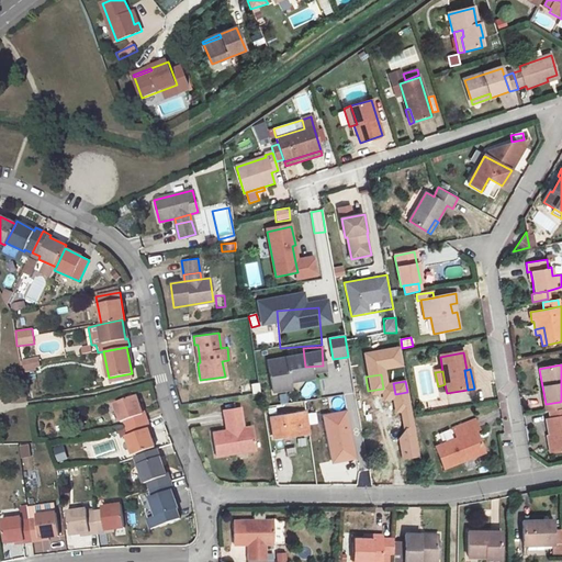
[(124,420),(126,427),(148,419),(146,413),(143,413),(136,395),(114,403),(120,420),(124,420)]
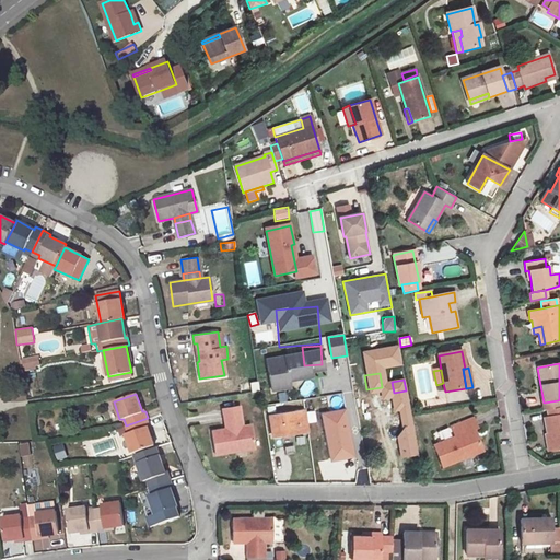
[(544,411),(559,408),(558,400),(544,403),(541,404),(544,411)]
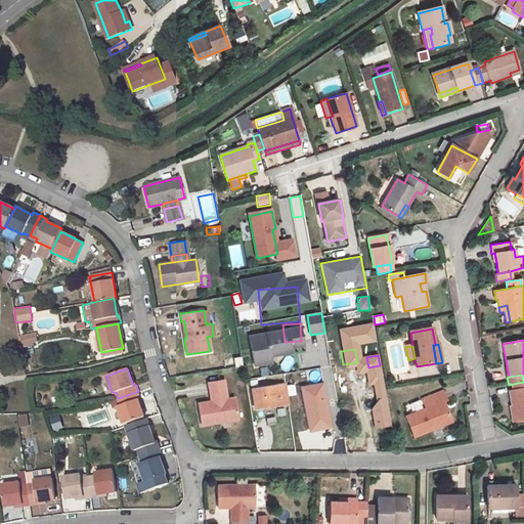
[(208,382),(210,395),(225,393),(223,380),(208,382)]
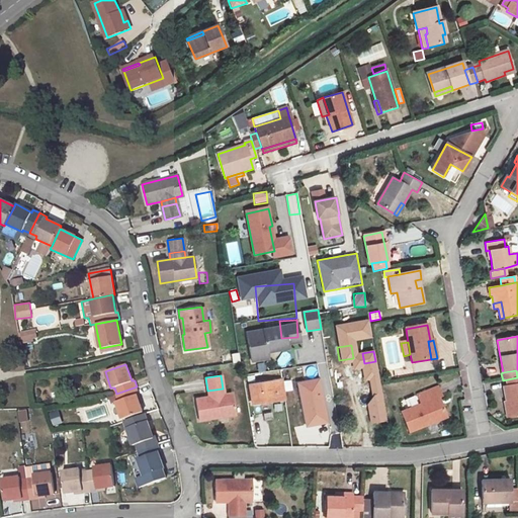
[(503,386),(508,417),(517,415),(517,377),(506,379),(507,385),(503,386)]
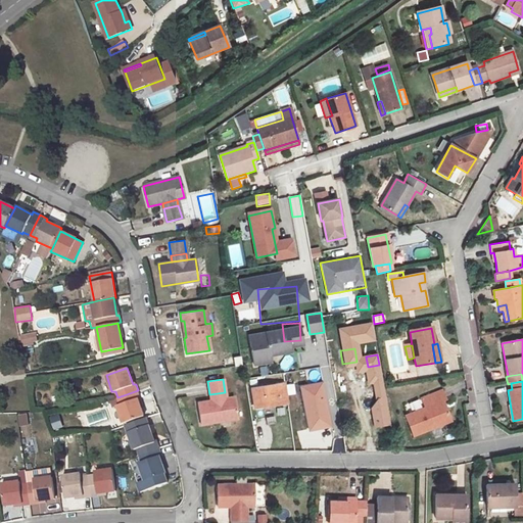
[(288,403),(284,383),(251,388),(254,409),(288,403)]
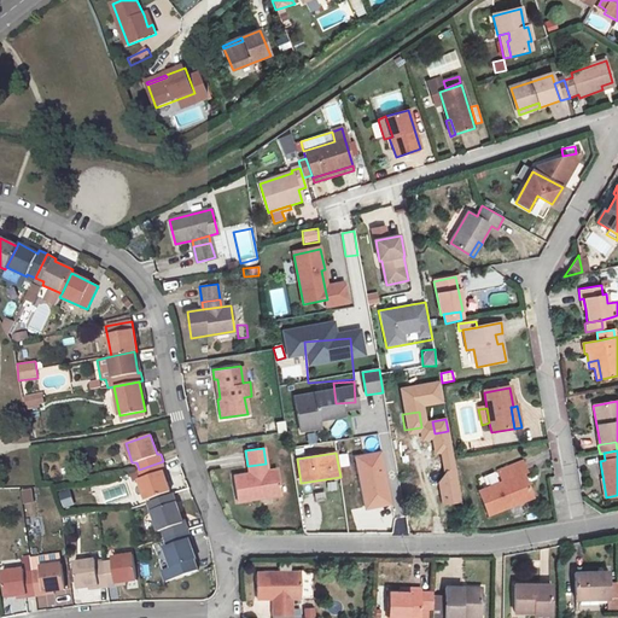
[(170,491),(163,472),(167,471),(163,461),(139,470),(143,479),(139,481),(146,501),(170,491)]
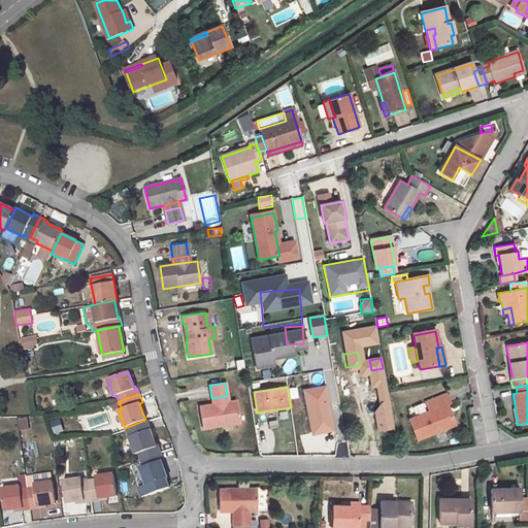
[(430,413),(410,421),(419,440),(435,433),(434,431),(455,423),(449,406),(452,404),(448,395),(427,403),(430,413)]
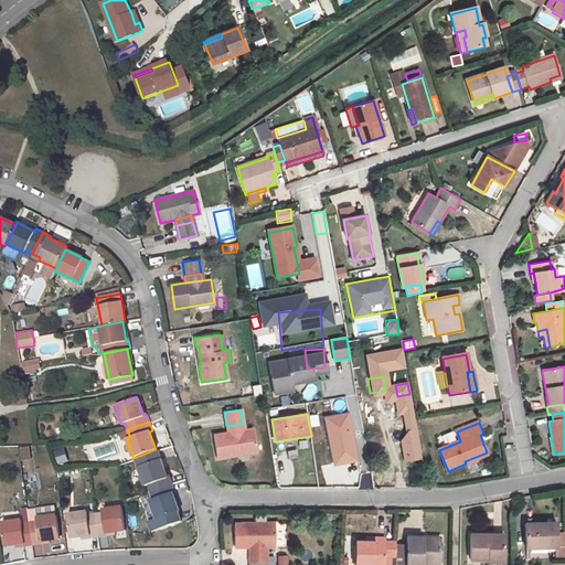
[(243,424),(226,426),(227,433),(244,430),(243,424)]
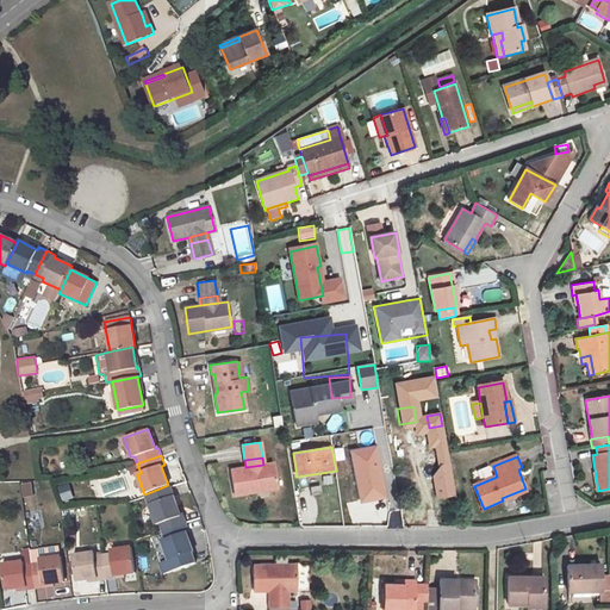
[(229,471),(234,495),(275,489),(272,464),(263,465),(246,467),(229,471)]
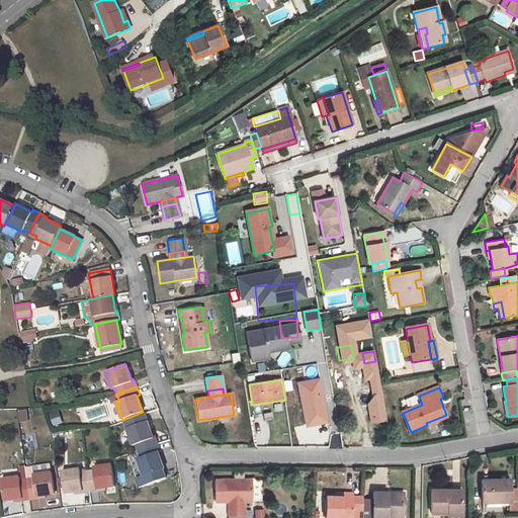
[(59,411),(50,413),(52,426),(62,424),(59,411)]
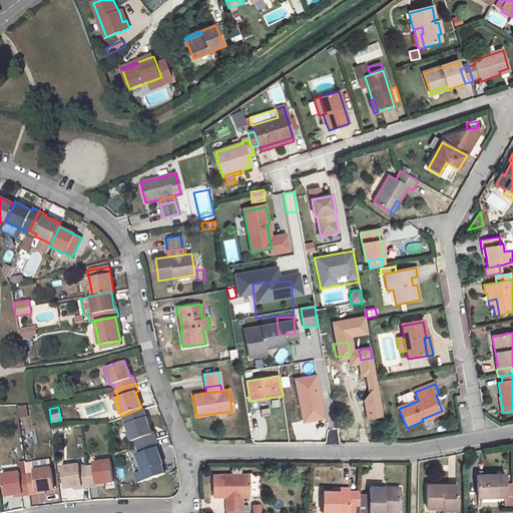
[(423,421),(443,413),(442,411),(422,419),(423,421)]
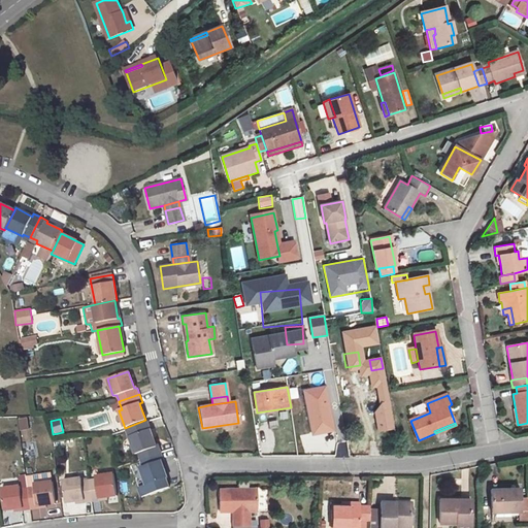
[(138,453),(140,460),(162,453),(159,446),(156,447),(150,429),(129,436),(135,454),(138,453)]
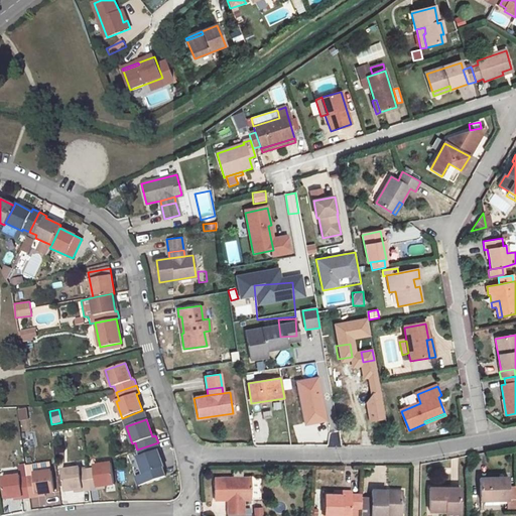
[(158,442),(137,449),(139,457),(137,458),(143,474),(136,477),(138,485),(164,476),(161,468),(163,467),(157,450),(160,449),(158,442)]
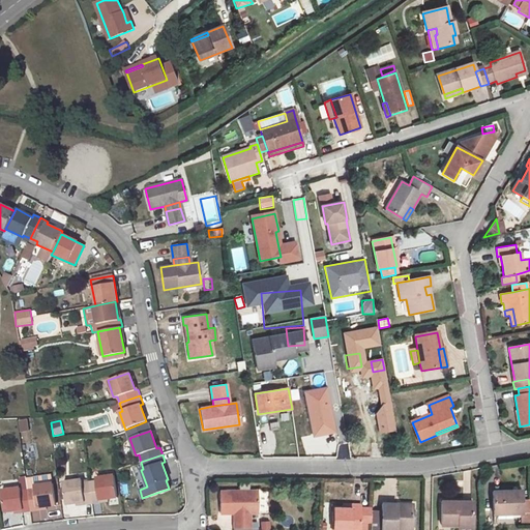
[(138,468),(133,470),(139,488),(144,486),(138,468)]
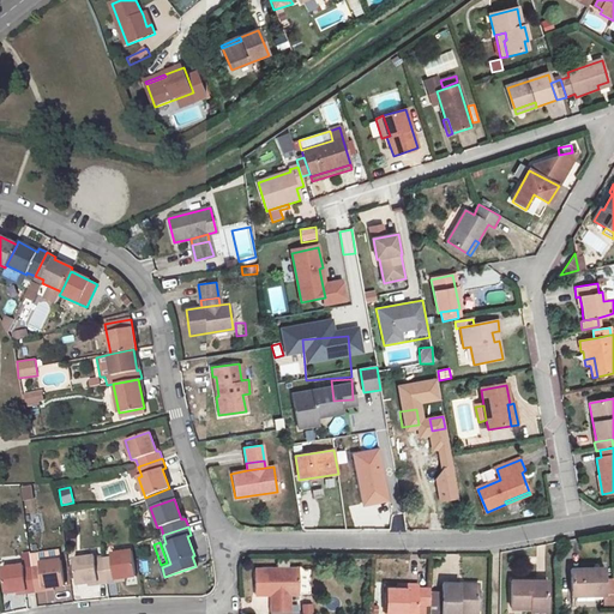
[(103,558),(107,583),(115,582),(115,579),(137,577),(133,551),(112,554),(112,557),(103,558)]
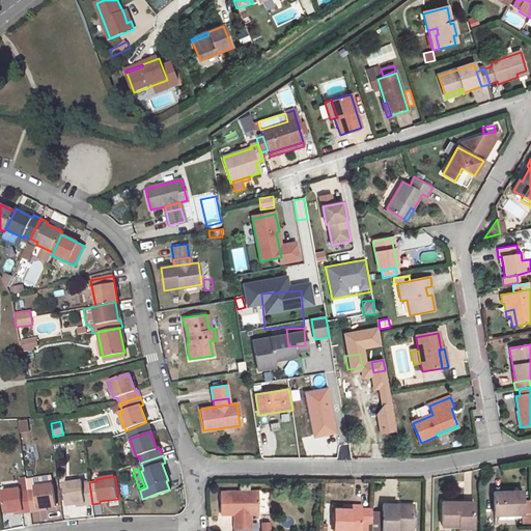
[(81,481),(63,483),(66,505),(84,503),(84,505),(92,504),(89,482),(81,483),(81,481)]
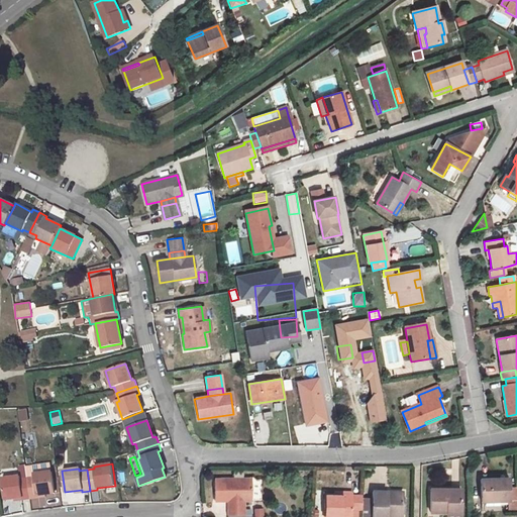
[(34,476),(27,478),(29,499),(37,498),(36,496),(55,493),(52,472),(33,474),(34,476)]
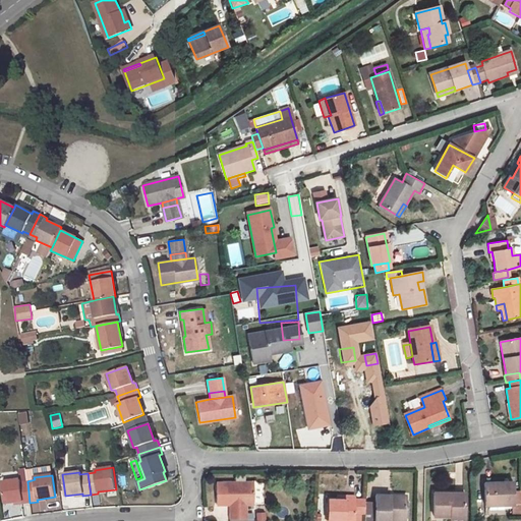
[(27,481),(19,482),(18,479),(1,481),(4,504),(21,502),(22,504),(30,503),(27,481)]
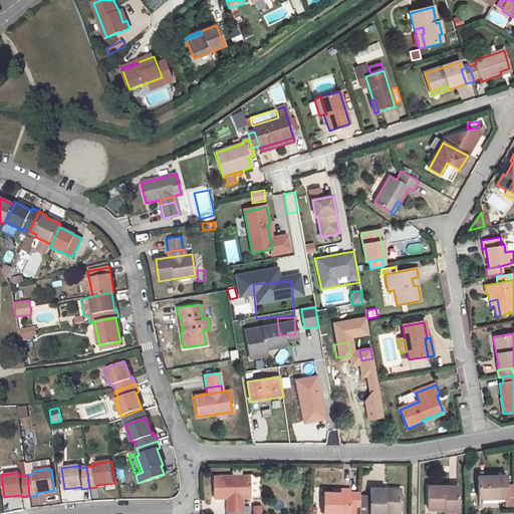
[(506,484),(505,475),(477,476),(478,498),(505,497),(506,497),(506,484)]
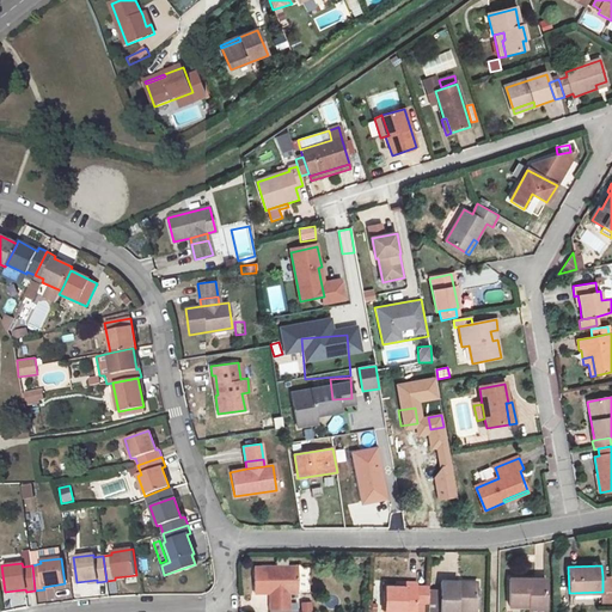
[(269,592),(287,592),(297,592),(297,567),(254,567),(254,592),(269,592)]
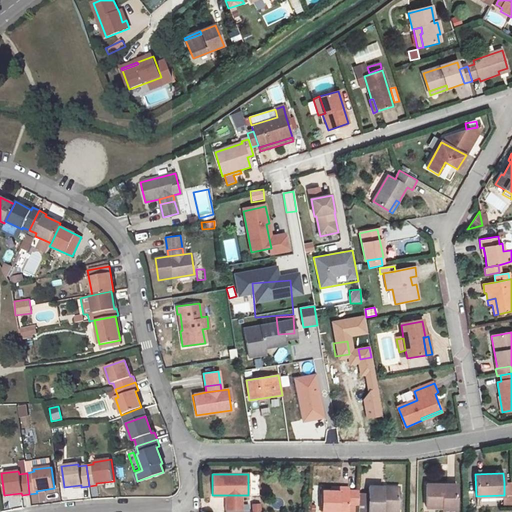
[(511,482),(504,482),(504,495),(503,495),(503,504),(511,503),(511,482)]
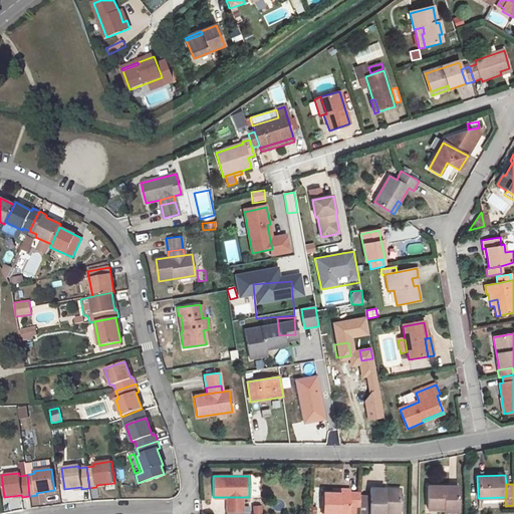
[(428,486),(428,509),(458,509),(458,486),(428,486)]
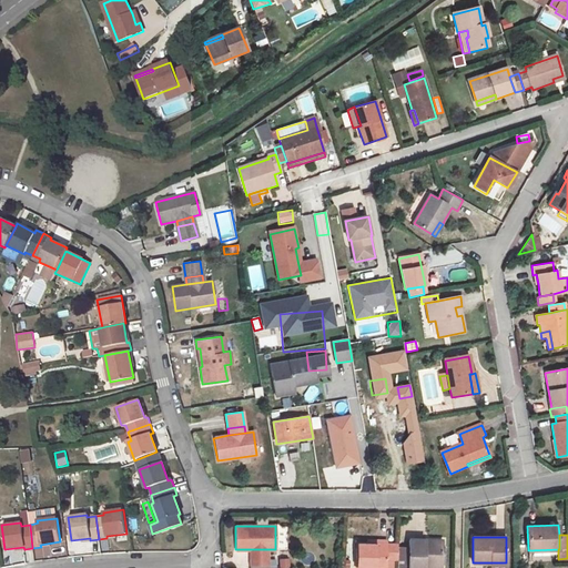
[(408,539),(406,567),(423,567),(424,565),(442,565),(442,540),(408,539)]
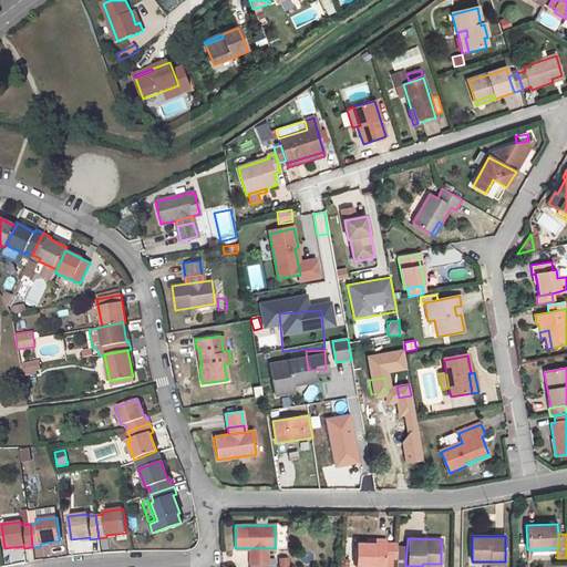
[(354,566),(361,566),(390,566),(391,559),(397,559),(397,544),(385,544),(385,540),(375,539),(375,543),(356,543),(354,566)]
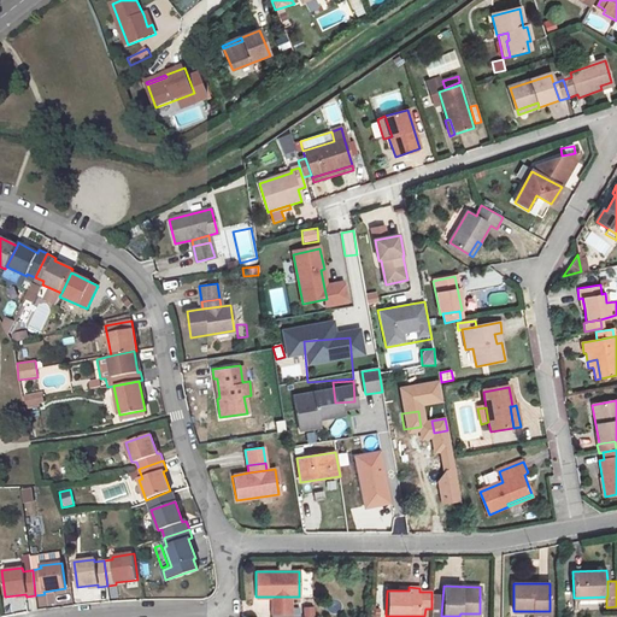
[(56,605),(72,604),(70,589),(53,592),(56,605)]
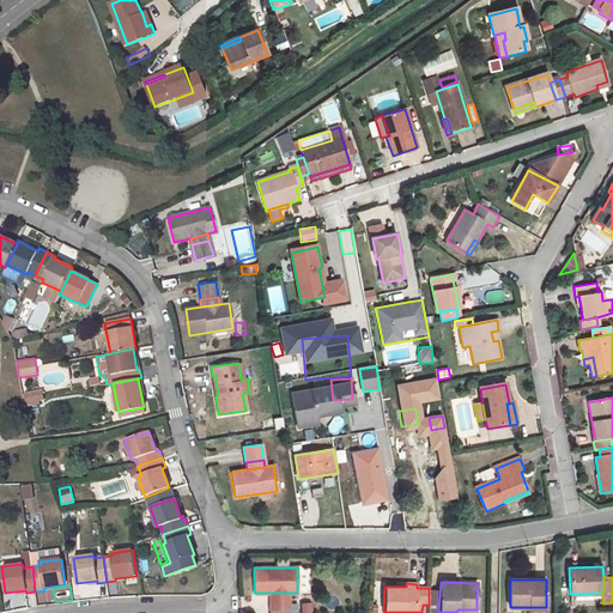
[(289,600),(269,600),(269,612),(287,612),(289,610),(296,610),(296,605),(287,605),(289,600)]
